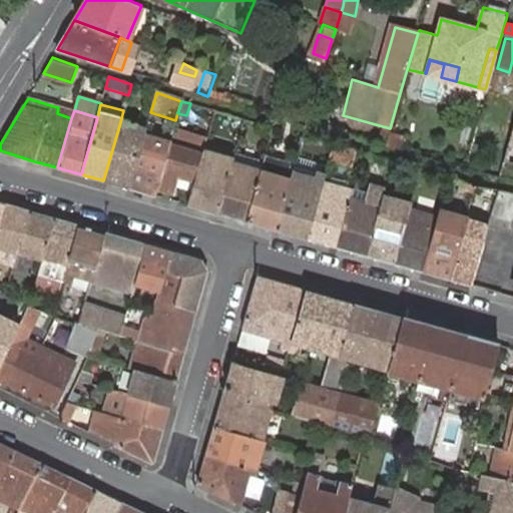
[(103,180),(129,187),(143,136),(145,129),(120,122),(118,129),(103,180)]
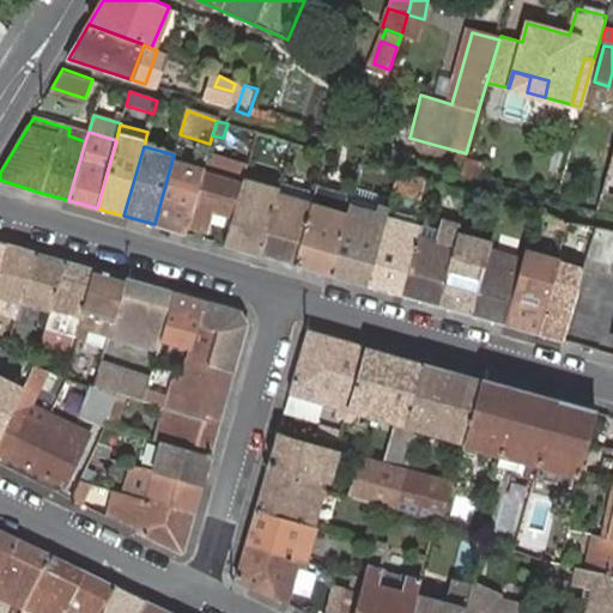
[(213,211),(232,216),(242,184),(242,183),(248,164),(207,153),(202,170),(202,173),(201,174),(187,226),(207,232),(213,211)]
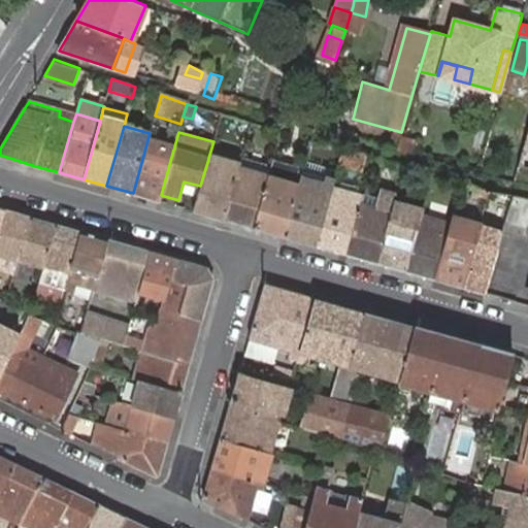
[(133,193),(159,200),(161,195),(173,150),(174,149),(147,140),(133,193)]
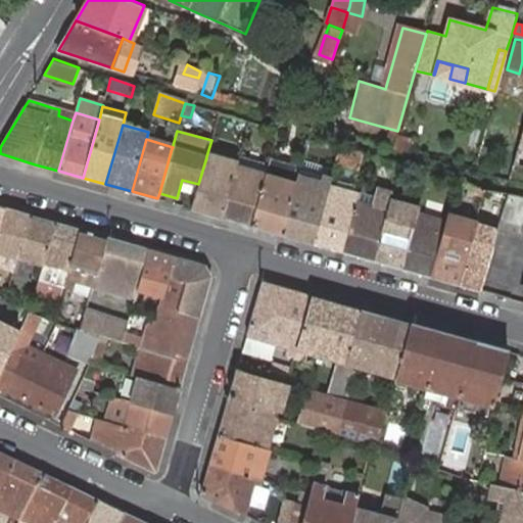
[(192,208),(222,217),(236,167),(237,165),(241,149),(211,140),(206,156),(206,157),(198,184),(192,208)]
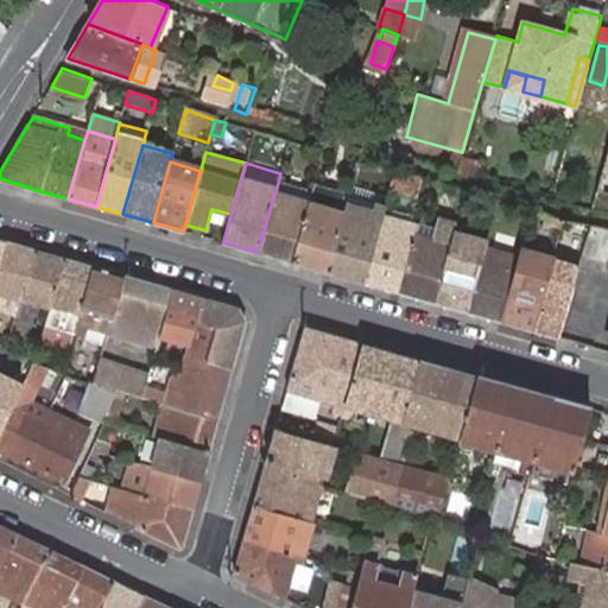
[(381,169),(374,192),(387,197),(391,184),(394,172),(381,169)]
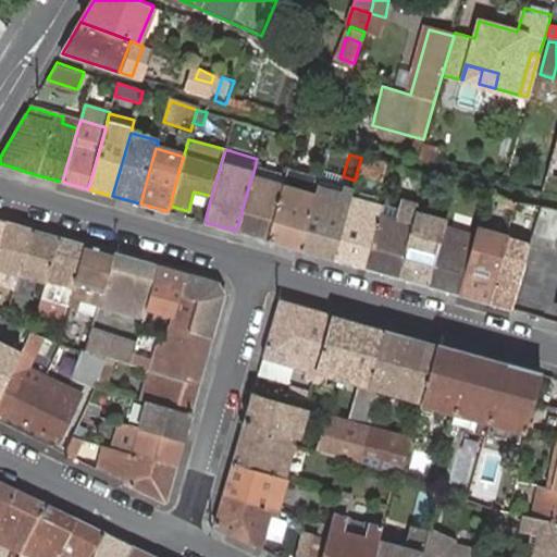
[(361,158),(358,169),(380,175),(384,163),(361,156),(361,158)]
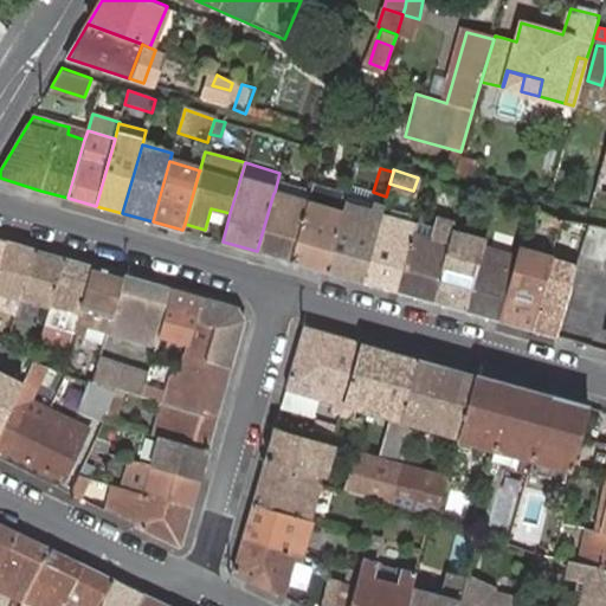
[(274,193),(257,251),(290,260),(308,202),(309,197),(310,192),(314,184),(279,173),(275,192),(274,193)]
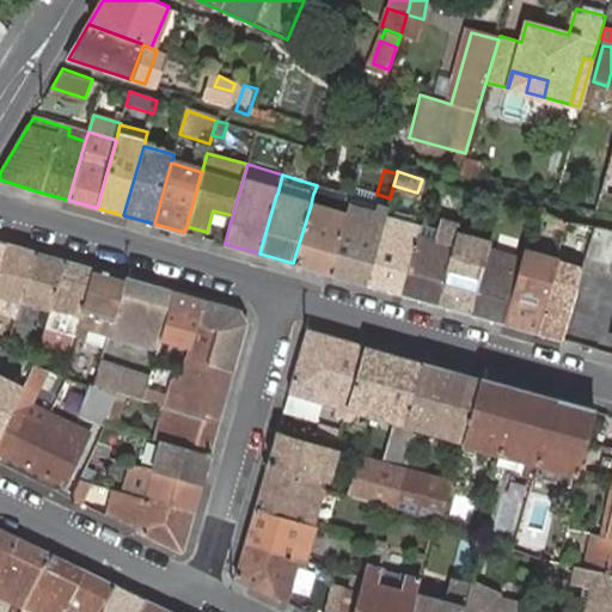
[(293,263),(329,273),(344,215),(347,206),(350,195),(317,185),(313,194),(312,199),(311,204),(293,263)]
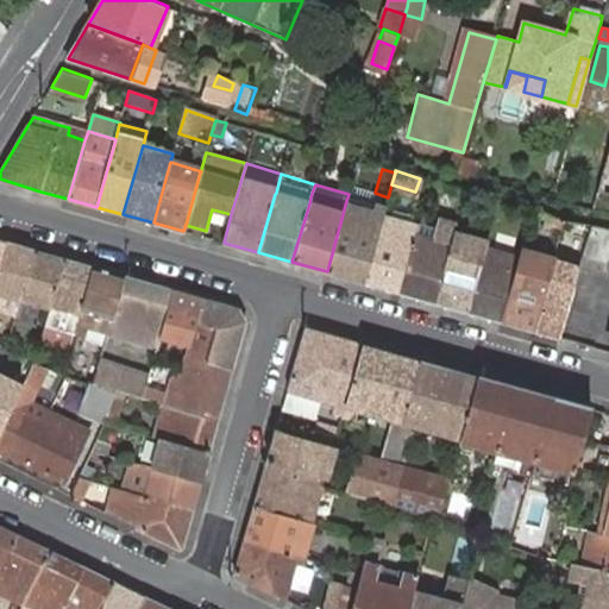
[(327,271),(364,283),(383,217),(384,211),(388,198),(375,193),(371,207),(376,209),(375,214),(345,205),(343,214),(327,271)]
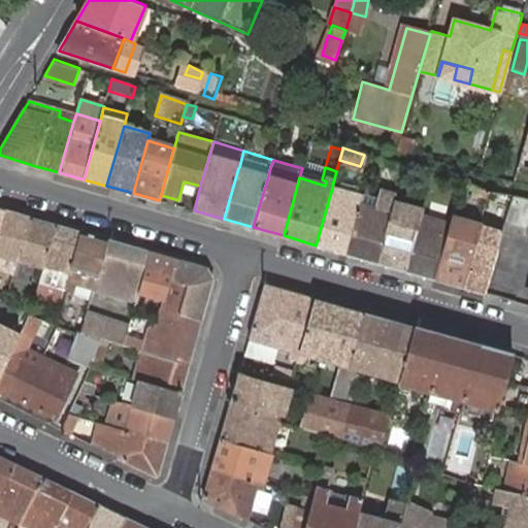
[(316,245),(347,254),(361,204),(363,196),(363,195),(357,193),(357,190),(339,186),(338,188),(332,188),(316,245)]
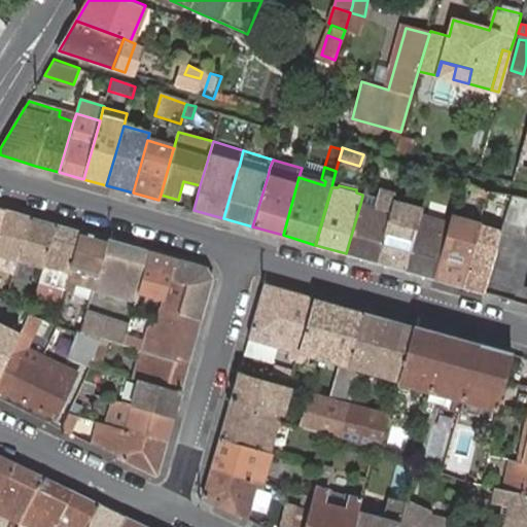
[(346,253),(376,261),(392,202),(394,196),(379,191),(377,200),(375,208),(360,204),(346,253)]
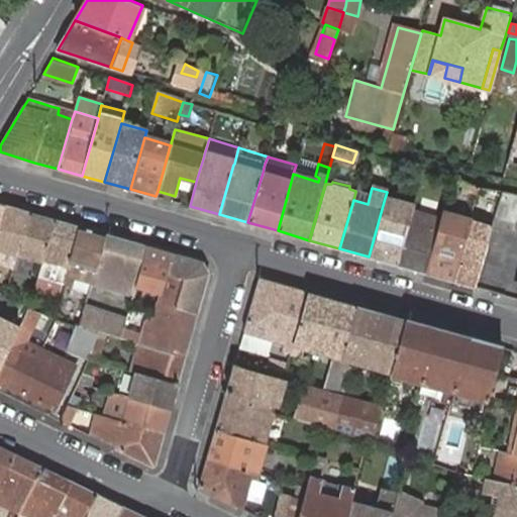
[(368,204),(370,196),(355,192),(353,200),(368,204)]
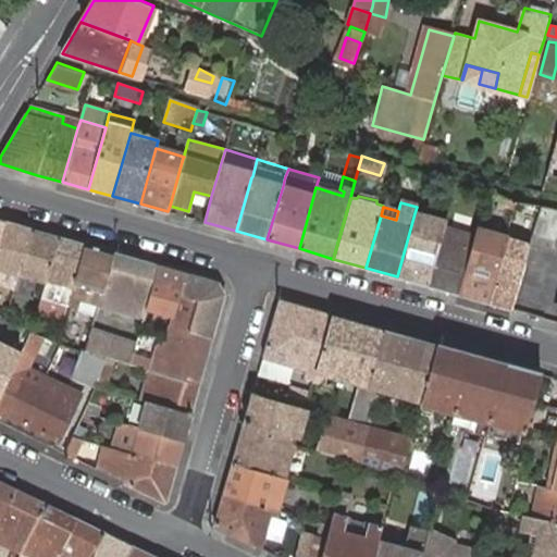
[(415,213),(397,276),(429,285),(442,237),(443,232),(445,227),(446,222),(421,215),(415,213)]
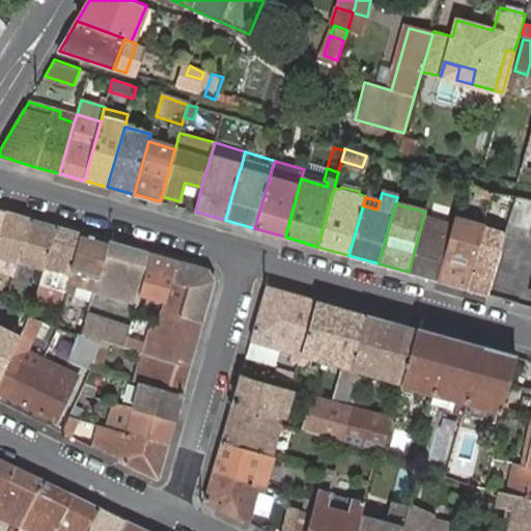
[(31,219),(6,212),(0,230),(0,254),(19,260),(31,219)]
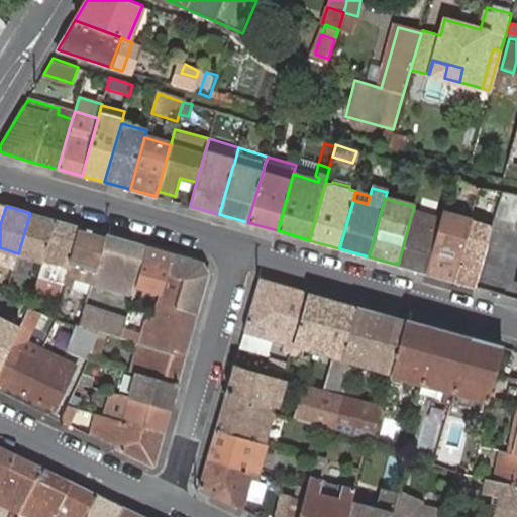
[(410,220),(398,265),(426,274),(441,220),(413,211),(411,215),(410,220)]
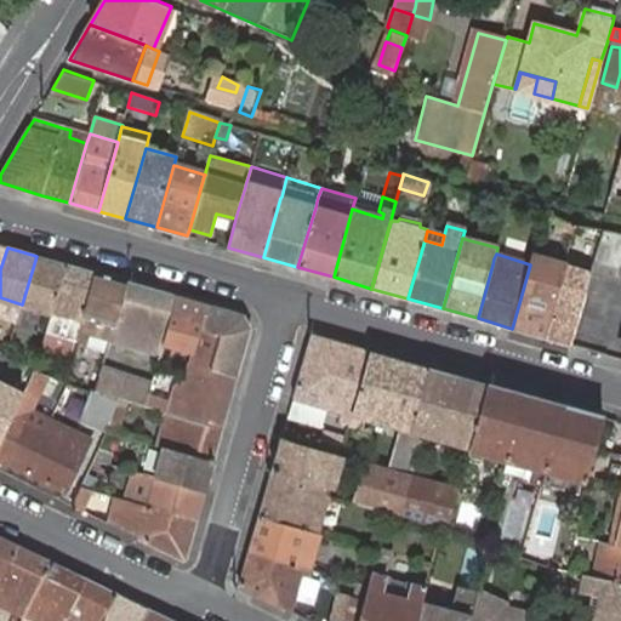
[(67,265),(36,256),(22,305),(18,319),(24,320),(28,306),(40,311),(36,324),(32,342),(43,346),(47,329),(47,328),(52,313),(67,265)]
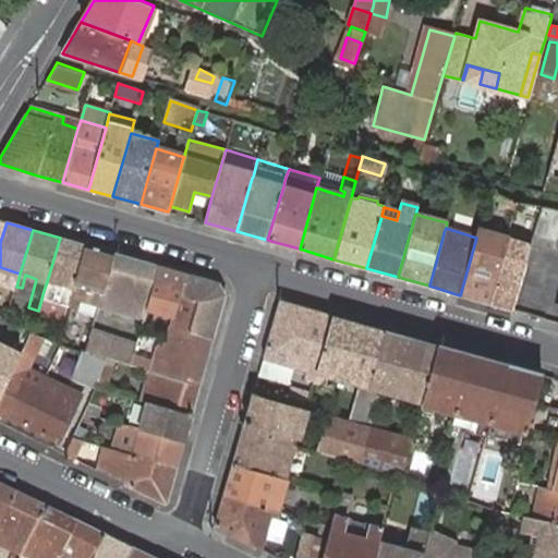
[(478,230),(476,238),(460,295),(489,303),(508,238),(478,230)]
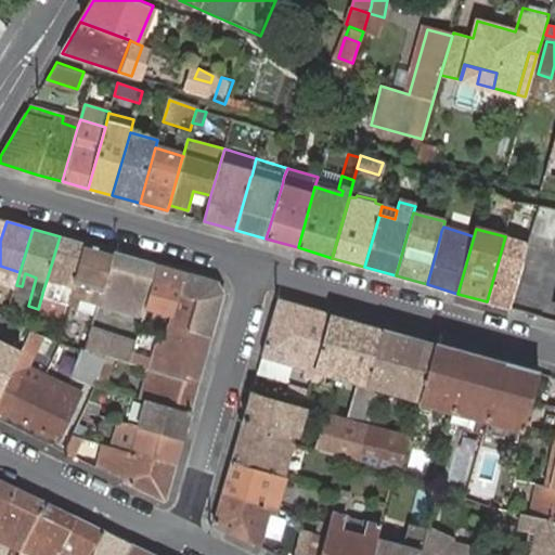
[(86,244),(60,236),(47,280),(42,293),(42,294),(68,302),(86,244)]
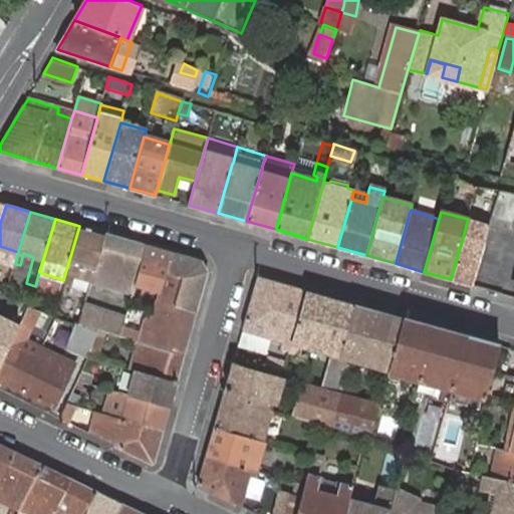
[(451,279),(472,285),(485,241),(490,226),(468,219),(451,279)]
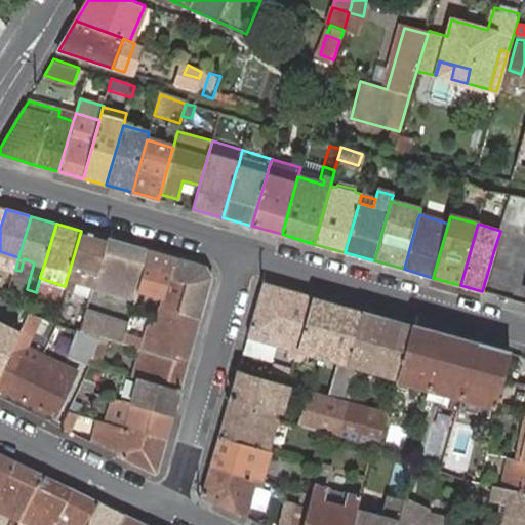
[(108,238),(81,231),(65,286),(64,286),(73,289),(75,281),(93,286),(108,238)]
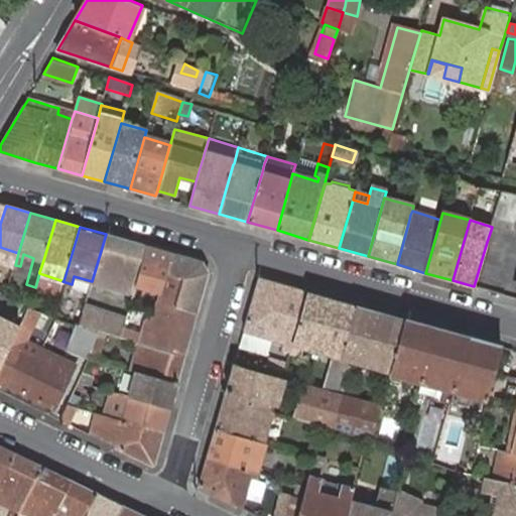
[(147,246),(106,234),(92,281),(92,282),(133,294),(147,246)]
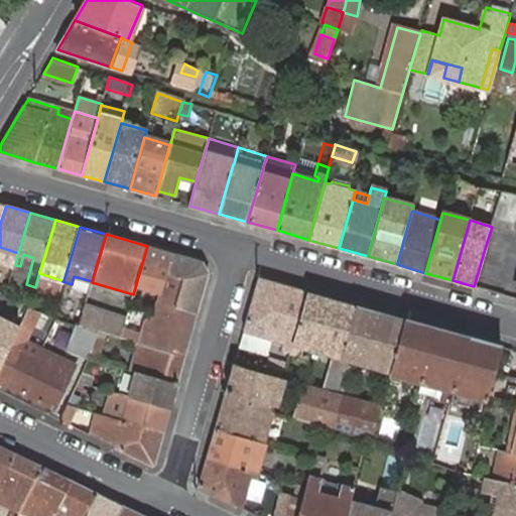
[(172,253),(147,246),(133,294),(131,302),(138,304),(142,288),(147,289),(142,305),(153,308),(155,300),(157,301),(160,292),(166,273),(172,253)]
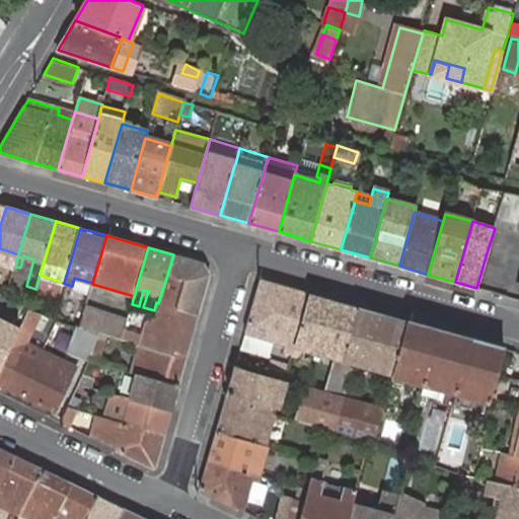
[(0,248),(0,265),(14,270),(15,267),(18,254),(0,248)]
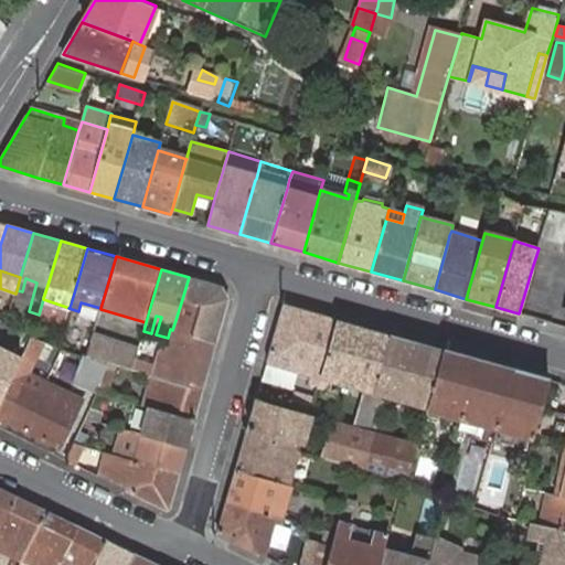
[(222,287),(189,277),(182,299),(194,302),(188,322),(176,320),(172,330),(215,342),(227,298),(222,287)]
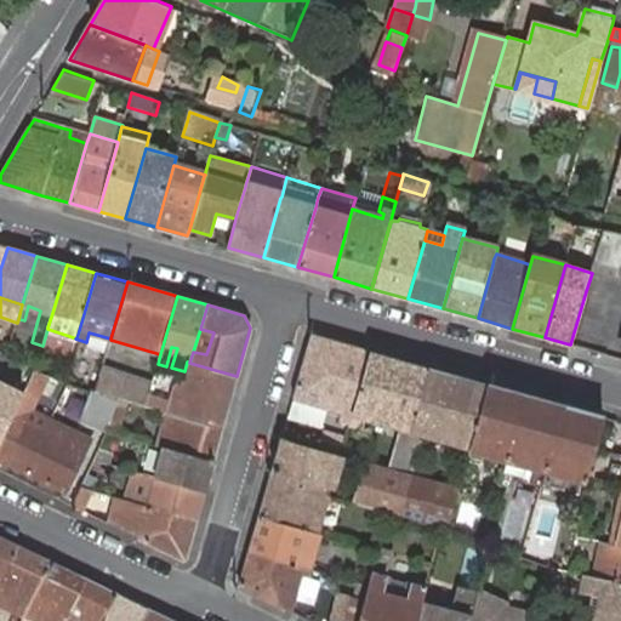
[(28,306),(24,320),(36,324),(40,311),(28,306)]
